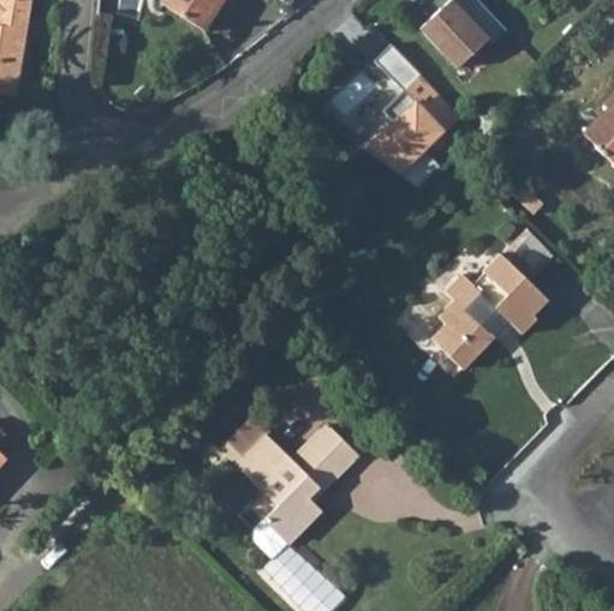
[(0,89),(16,93),(31,0),(0,0),(0,89)]
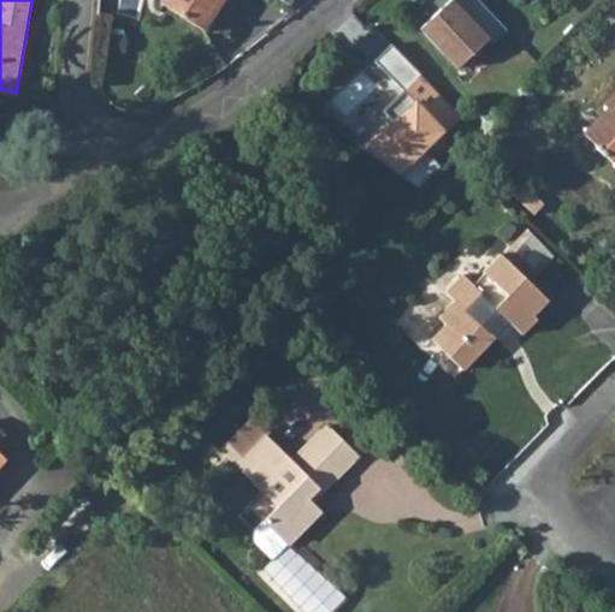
[(165,0),(163,5),(203,31),(210,24),(205,21),(208,0),(165,0)]
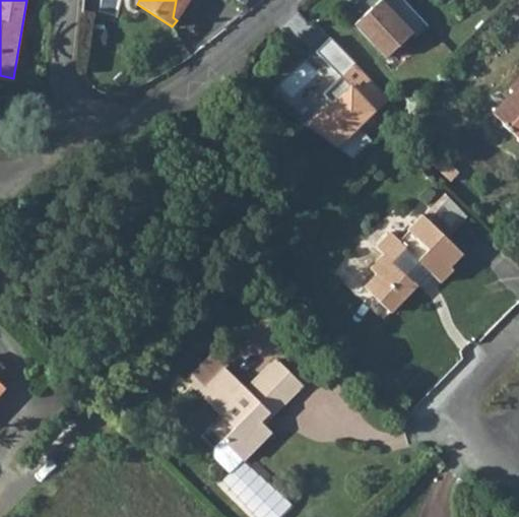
[(176,0),(173,17),(177,20),(188,0),(197,0),(176,0)]
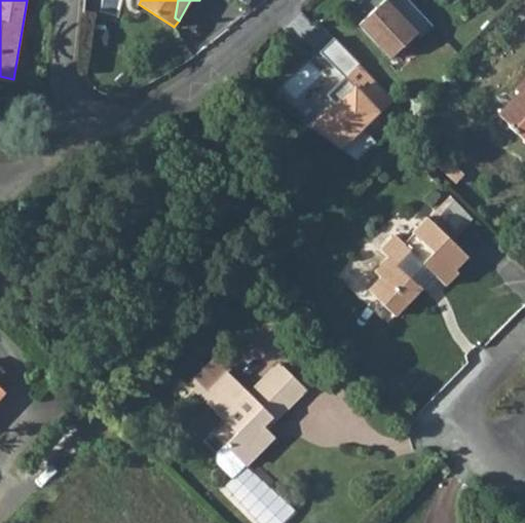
[(434,23),(411,0),(387,0),(388,1),(380,9),(377,5),(359,23),(391,55),(417,32),(420,35),(434,23)]
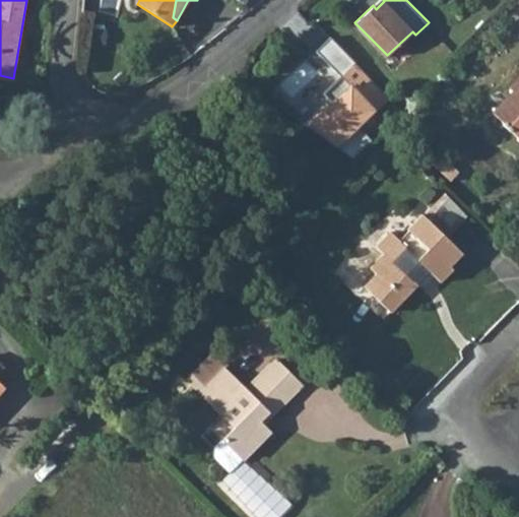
[(389,99),(330,36),(315,51),(339,75),(322,92),(331,103),(310,128),(353,162),(373,142),(360,128),(389,99)]
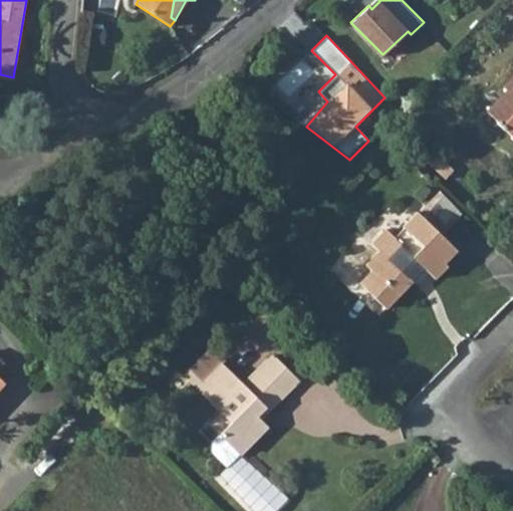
[(506,91),(486,111),(512,138),(512,137),(512,76),(502,87),(506,91)]
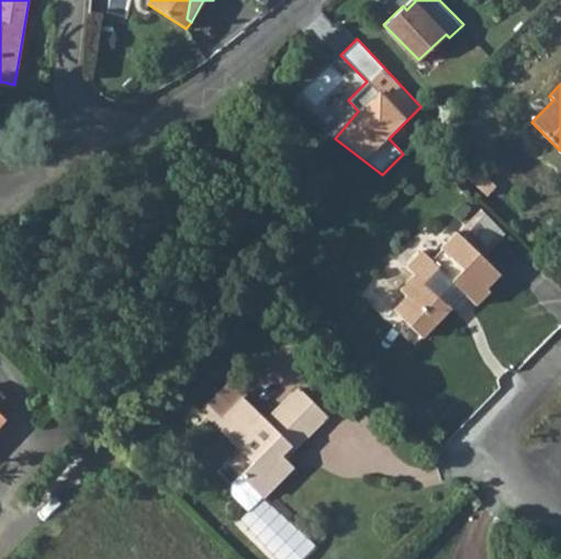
[(418,288),(402,304),(430,334),(475,291),(489,304),(507,287),(502,281),(515,268),(473,224),(455,242),(457,244),(445,255),(439,250),(423,266),(426,270),(412,282),(418,288)]
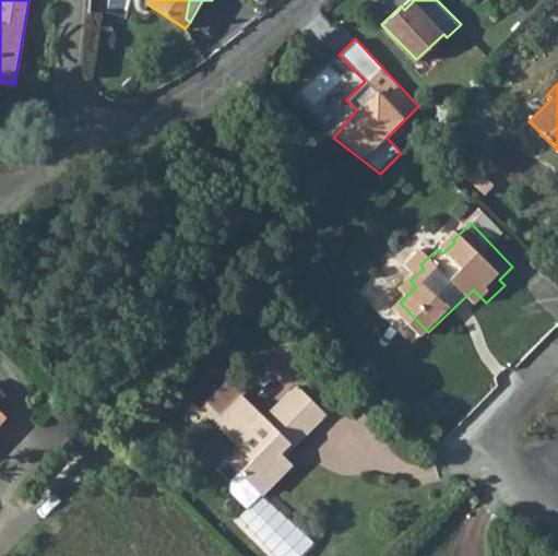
[(227,382),(208,402),(222,415),(240,397),(227,382)]
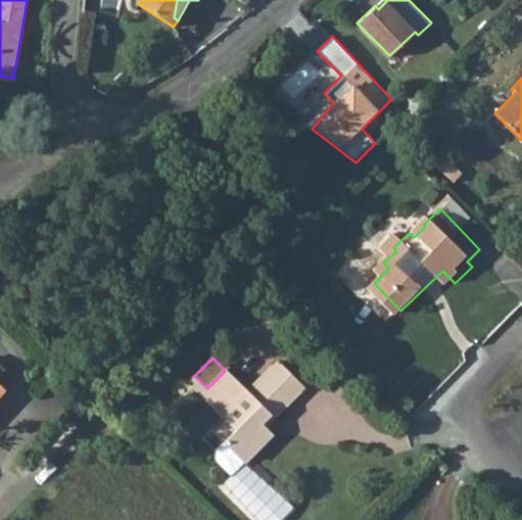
[(194,376),(186,382),(225,419),(235,429),(223,443),(243,463),(271,435),(263,428),(257,423),(266,415),(272,420),(303,388),(279,365),(249,394),(225,371),(207,388),(194,376)]
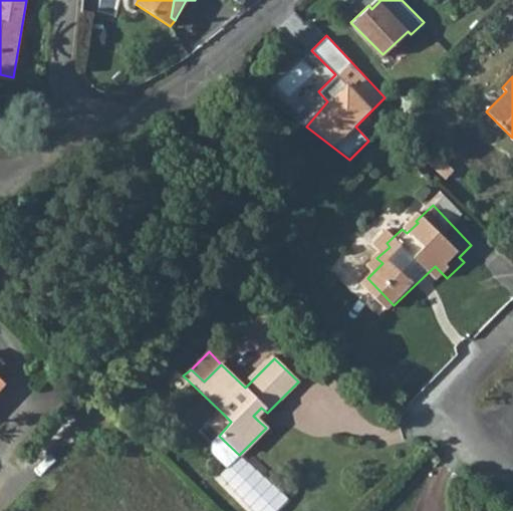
[(253,416),(258,421),(267,413),(261,408),(253,416)]
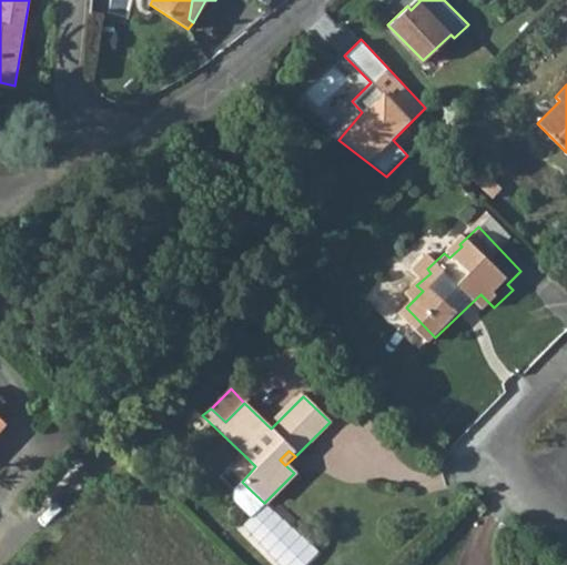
[(244,455),(231,470),(242,482),(255,466),(244,455)]
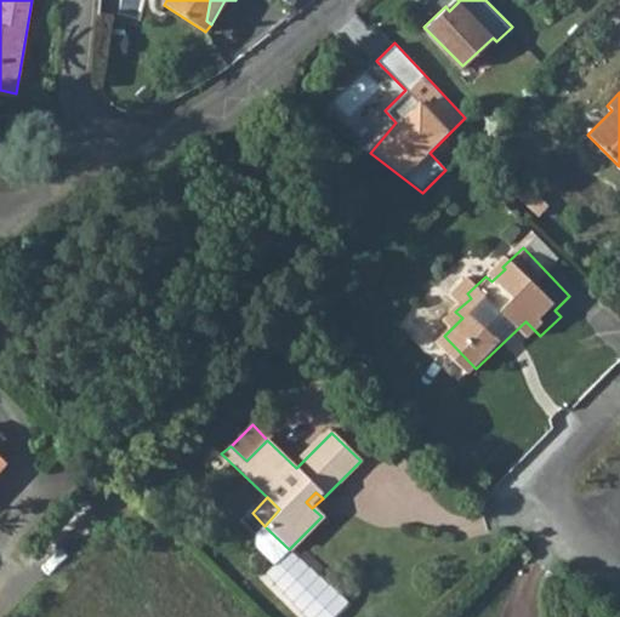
[(289,549),(265,526),(256,536),(256,548),(274,565),(266,573),(303,616),(334,616),(348,604),(289,549)]
